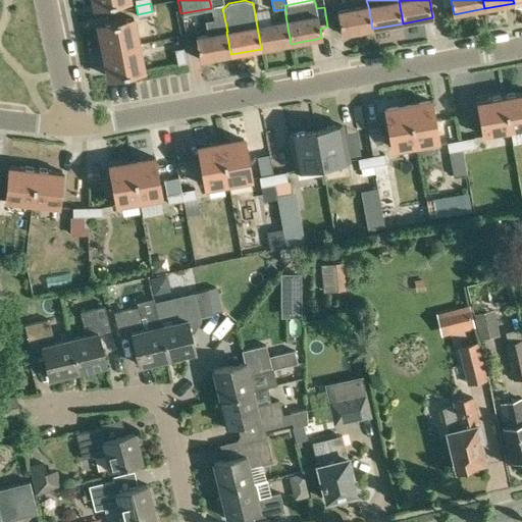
[(227,32),(222,8),(217,9),(216,6),(211,7),(211,8),(210,8),(215,35),(196,38),(200,60),(230,54),(226,32),(227,32)]
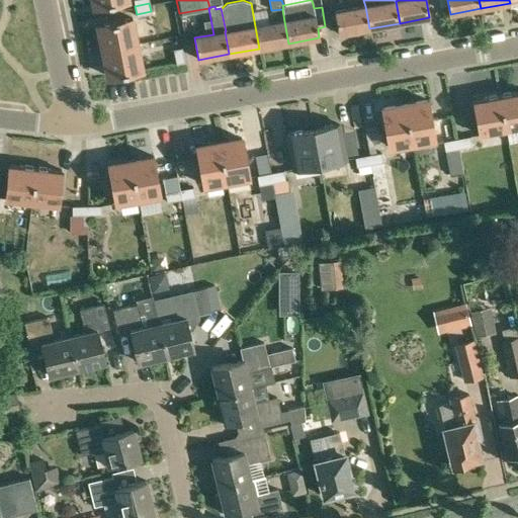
[(339,34),(369,28),(365,6),(335,11),(339,34)]
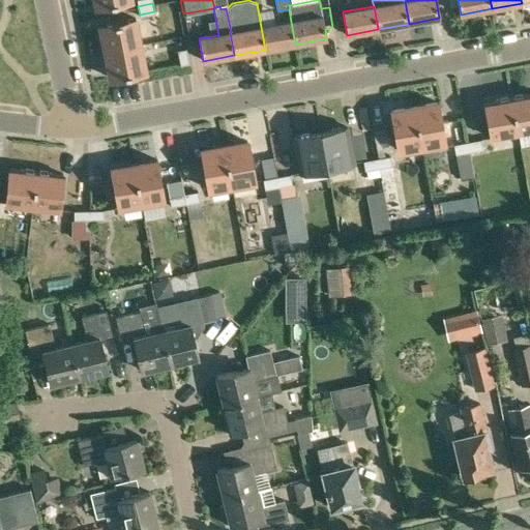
[(105,50),(139,42),(134,17),(98,24),(105,50)]
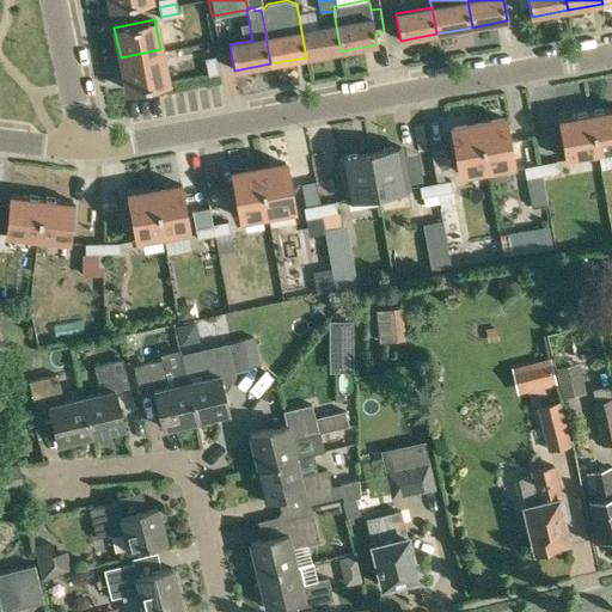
[(306,57),(341,51),(336,25),(301,31),(306,57)]
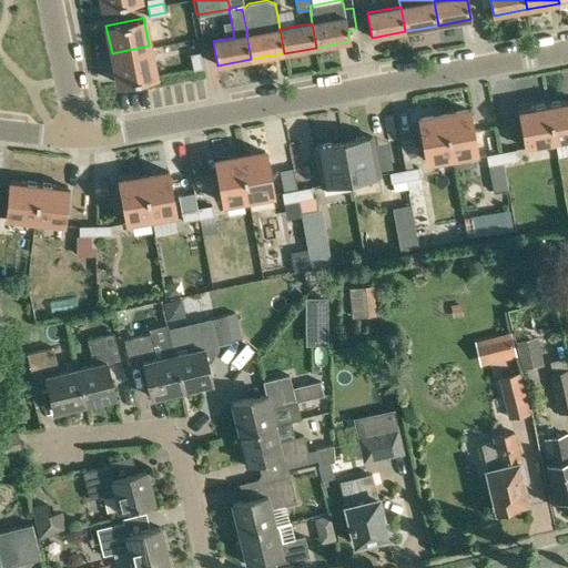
[(149,46),(112,53),(118,81),(155,73),(149,46)]
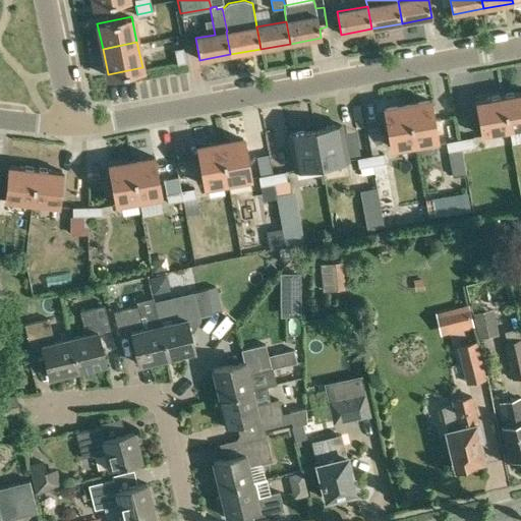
[(178,62),(187,60),(184,46),(176,48),(178,62)]
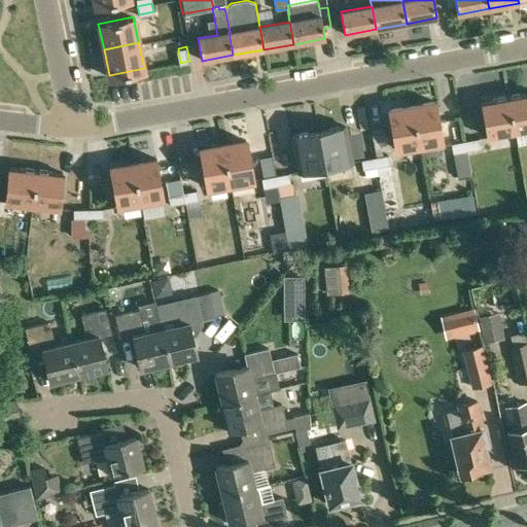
[(526,93),(507,97),(515,133),(526,130),(526,93)]
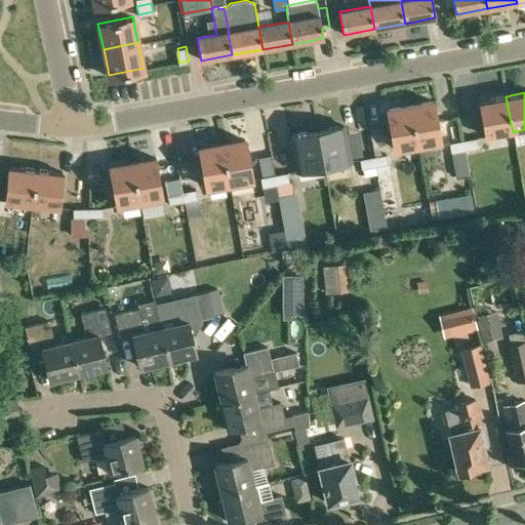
[(513,132),(506,96),(480,102),(486,136),(513,132)]
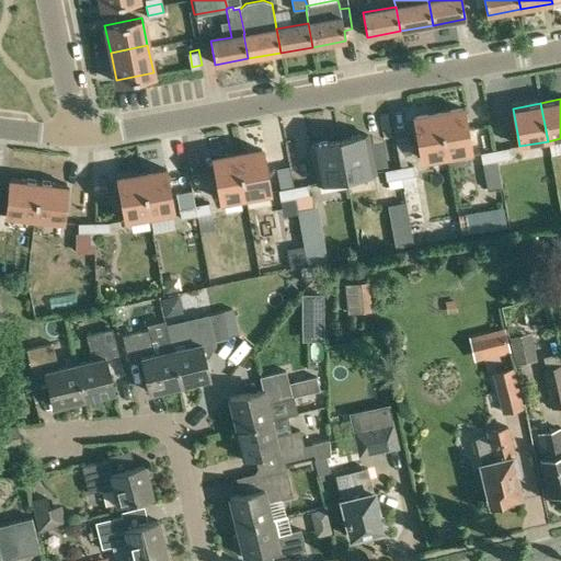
[(438,113),(446,156),(470,151),(462,109),(438,113)]
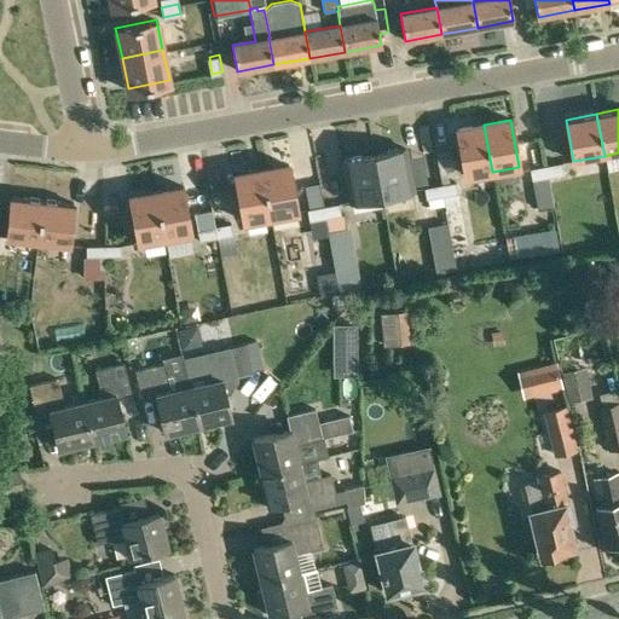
[(457,129),(466,175),(466,177),(470,175),(492,172),(484,125),(457,129)]
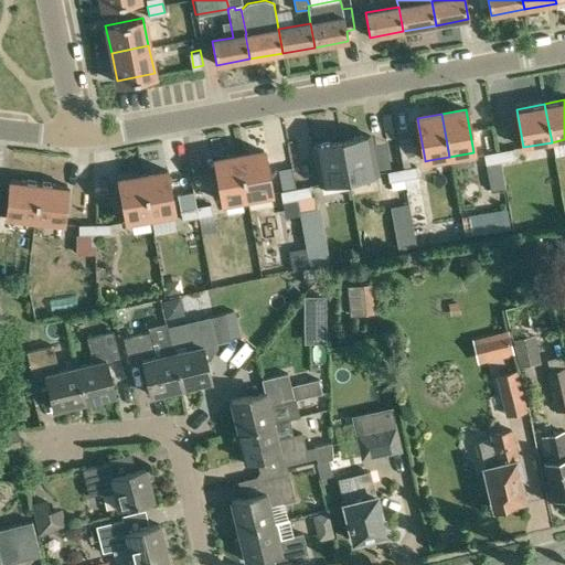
[(376,174),(374,160),(370,136),(341,141),(344,160),(348,179),(376,174)]
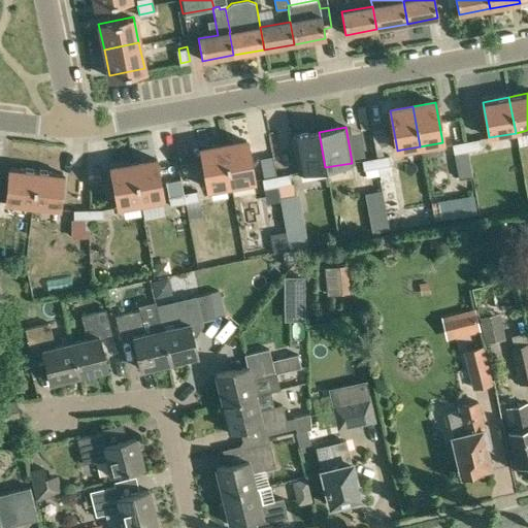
[(322,150),(319,132),(293,136),(295,150),(299,172),(325,167),(322,150)]
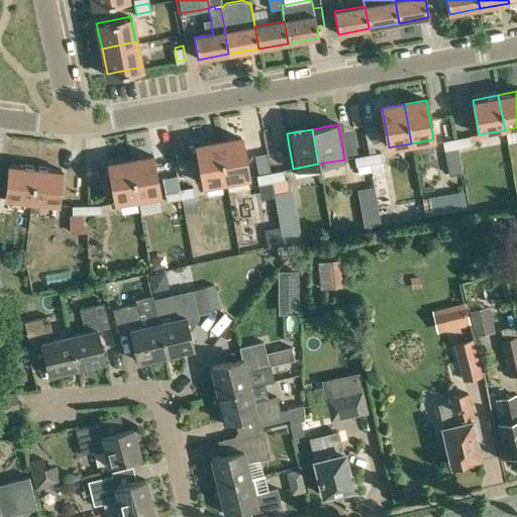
[(457,146),(457,147),(467,146),(471,145),(470,136),(455,138),(457,146)]
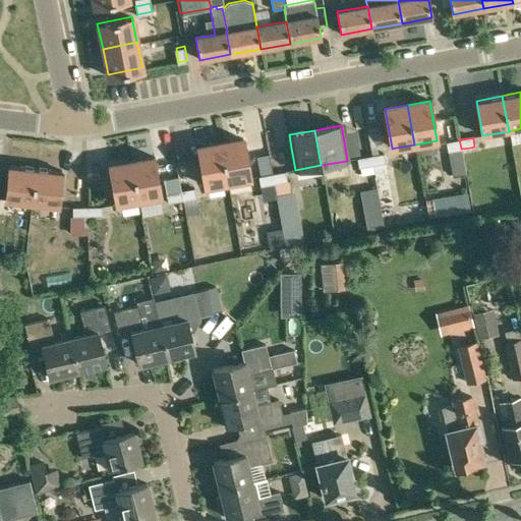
[(221,148),(227,182),(250,178),(244,148),(243,138),(220,142),(221,148)]
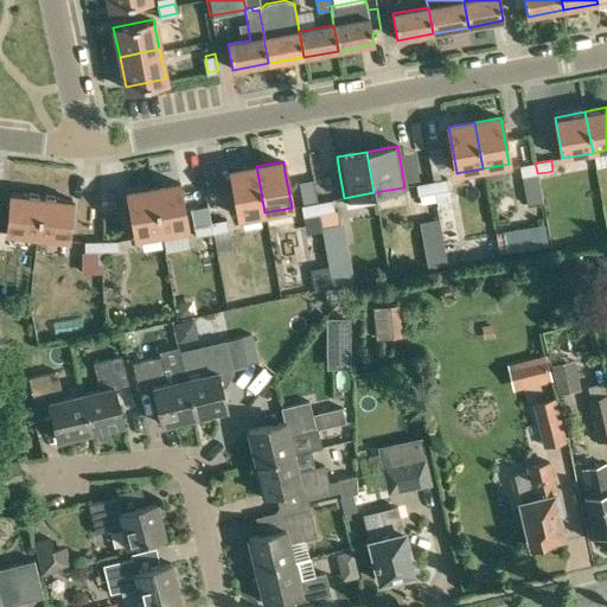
[(537,172),(535,163),(519,165),(521,172),(522,177),(537,173),(537,172)]
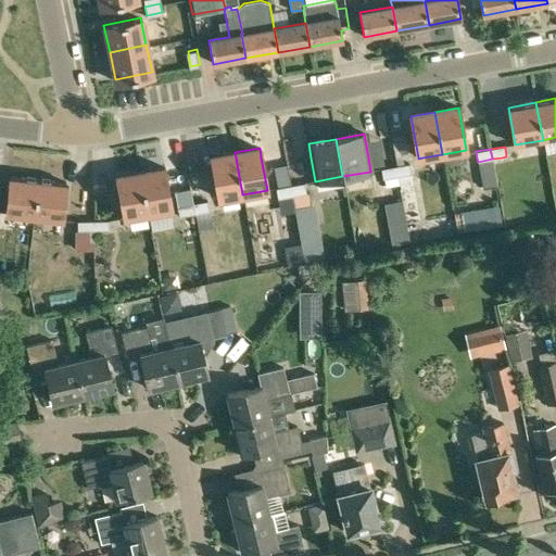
[(218,199),(242,194),(236,158),(235,152),(211,156),(212,158),(218,199)]
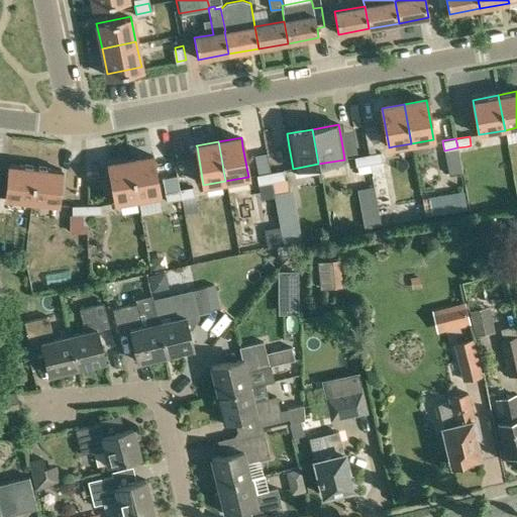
[(381,152),(368,154),(370,165),(383,162),(381,152)]
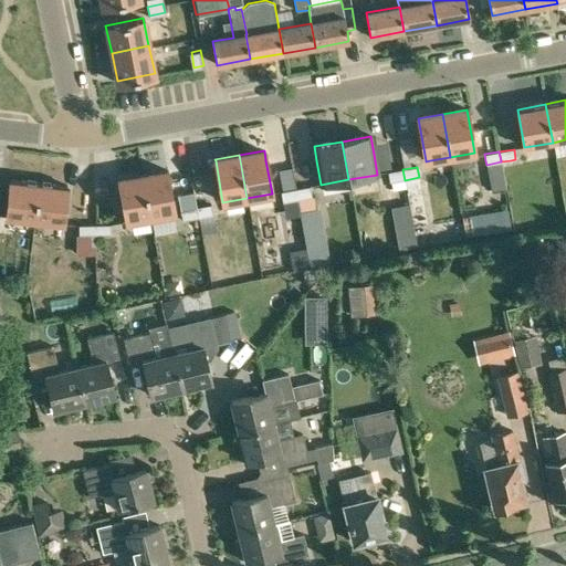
[(166,168),(142,173),(149,216),(174,211),(166,168)]
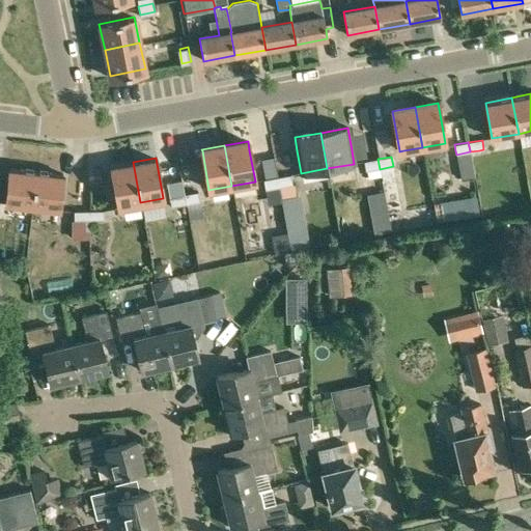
[(380,169),(378,159),(364,162),(366,171),(380,169)]
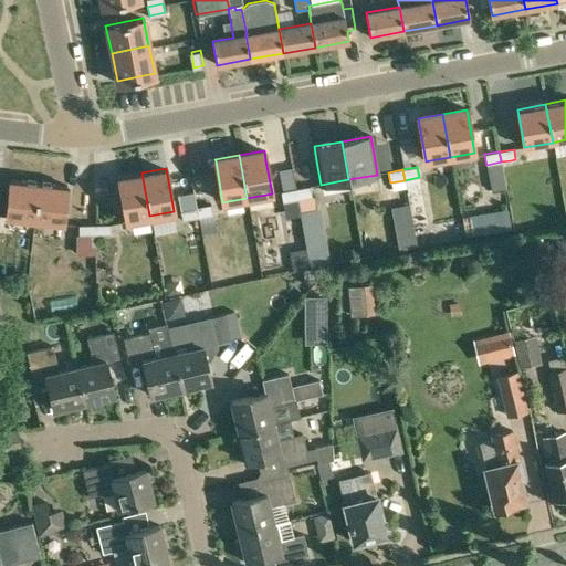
[(126,219),(149,216),(142,173),(118,177),(126,219)]
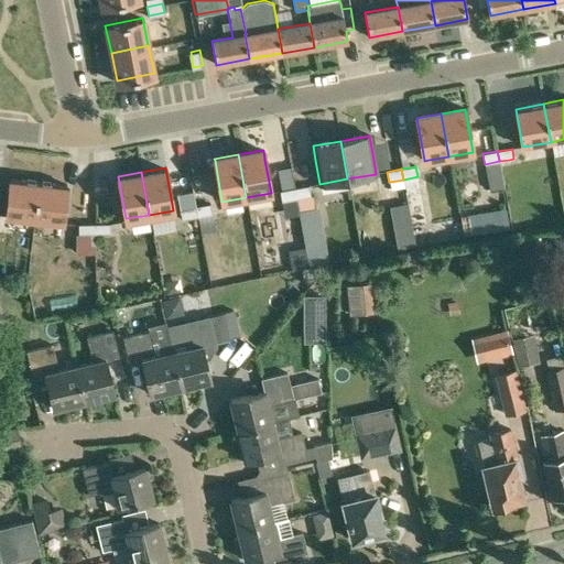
[(4,215),(33,218),(38,180),(9,176),(4,215)]
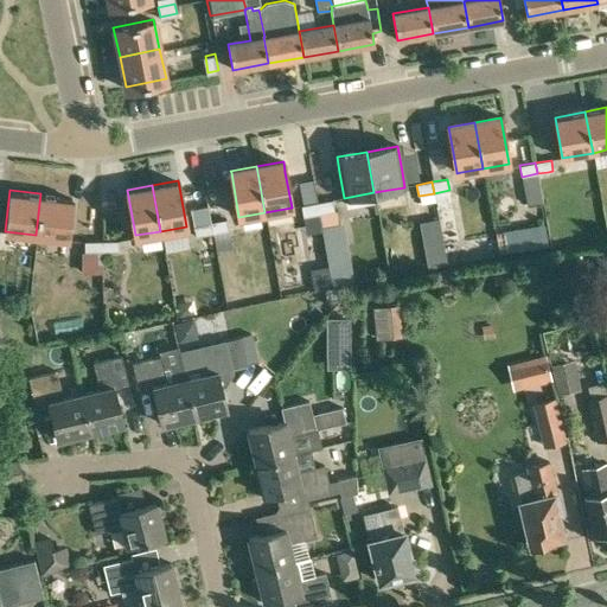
[(71,197),(40,193),(36,235),(66,238),(71,197)]
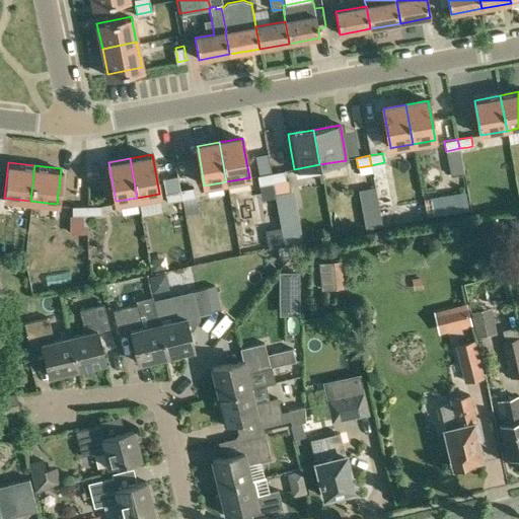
[(284,170),(271,173),(273,182),(286,180),(284,170)]
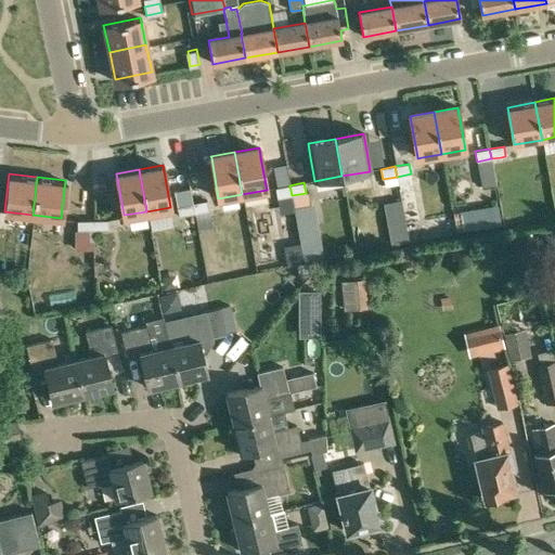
[(278,198),(292,195),(289,185),(275,188),(278,198)]
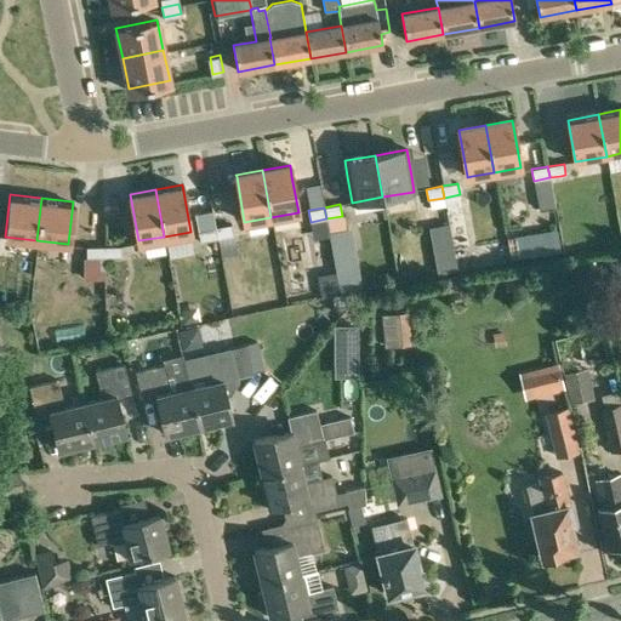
[(329,231),(347,227),(345,215),(342,216),(326,218),(329,231)]
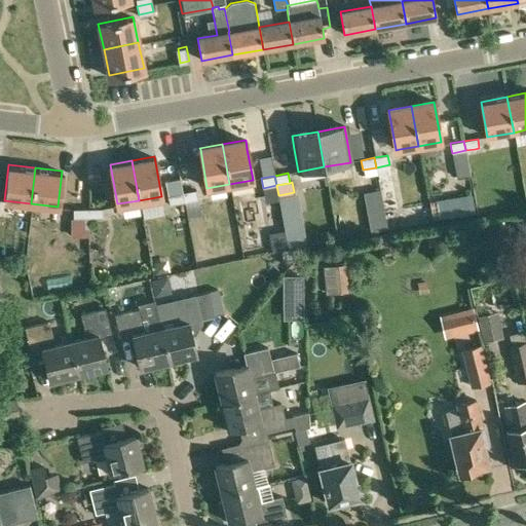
[(349,186),(352,197),(366,194),(363,182),(349,186)]
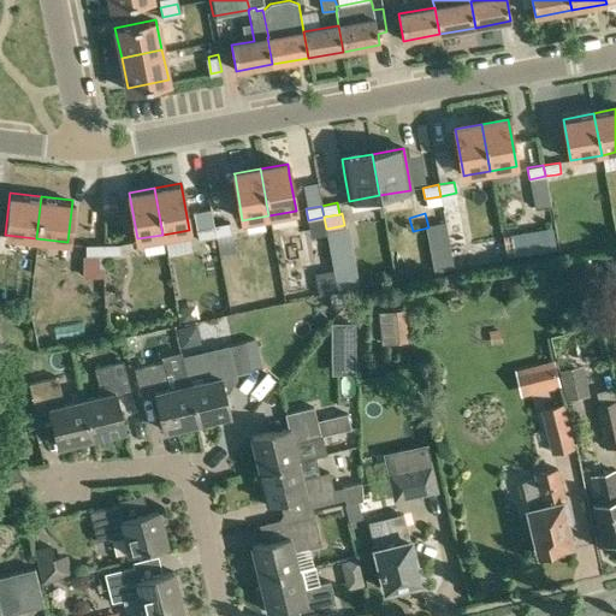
[(217,237),(230,235),(232,234),(230,224),(230,223),(214,225),(217,237)]
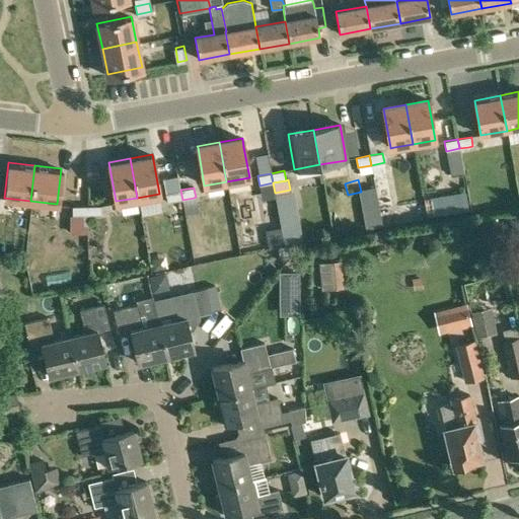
[(182,200),(180,190),(165,194),(167,202),(182,200)]
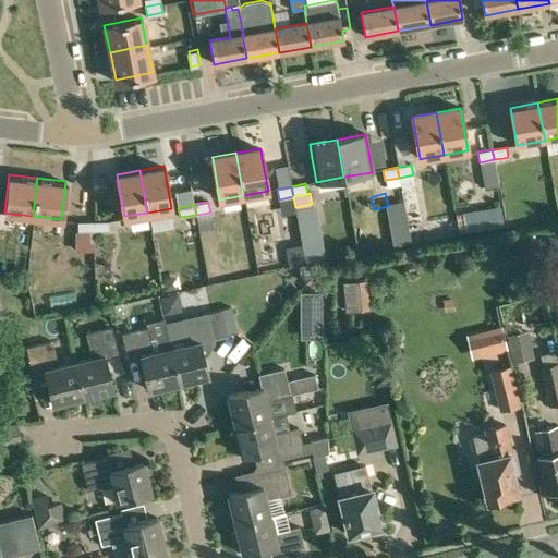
[(500,225),(498,207),(474,211),(477,229),(500,225)]
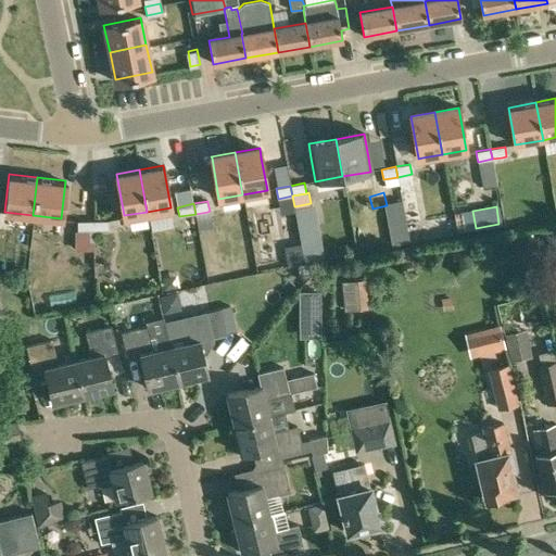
[(193,217),(184,219),(186,231),(196,229),(193,217)]
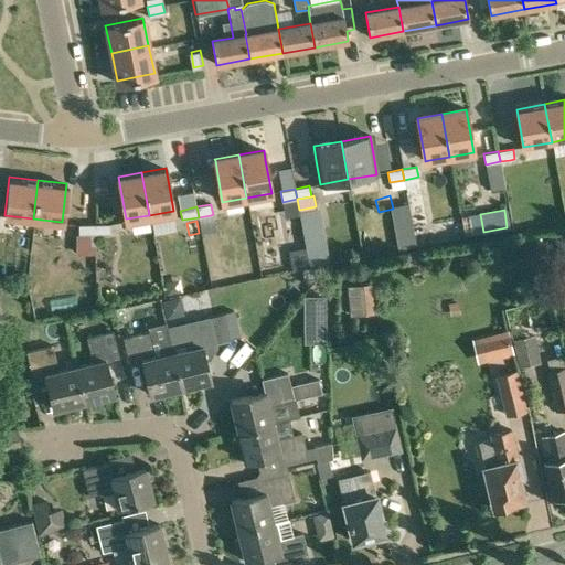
[(78,232),(94,232),(94,222),(78,222),(78,232)]
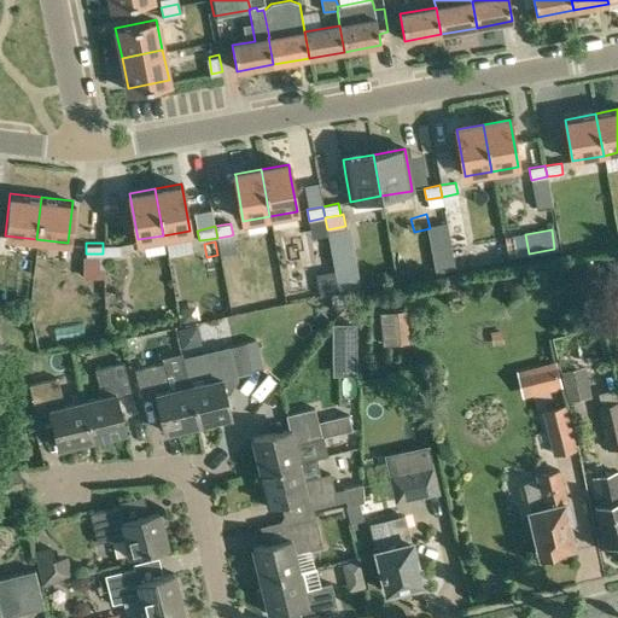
[(120,243),(103,243),(103,254),(120,254),(120,243)]
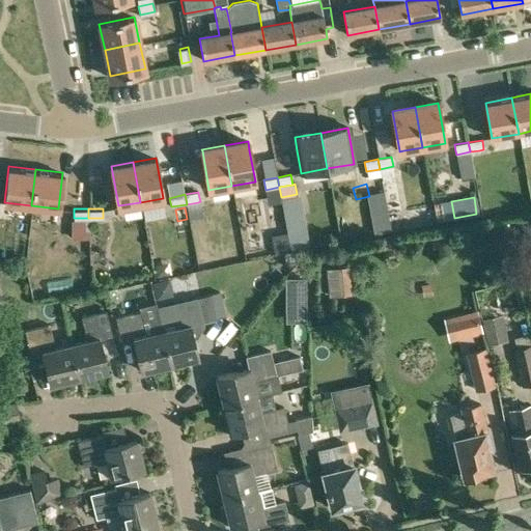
[(295,260),(294,251),(283,253),(285,262),(295,260)]
